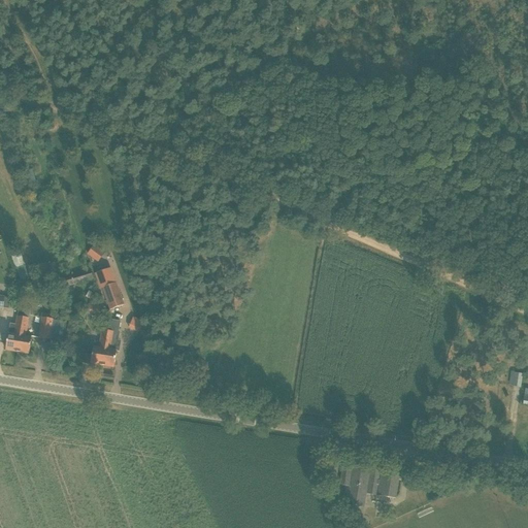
[(94,245),(87,255),(97,262),(104,254),(94,245)]
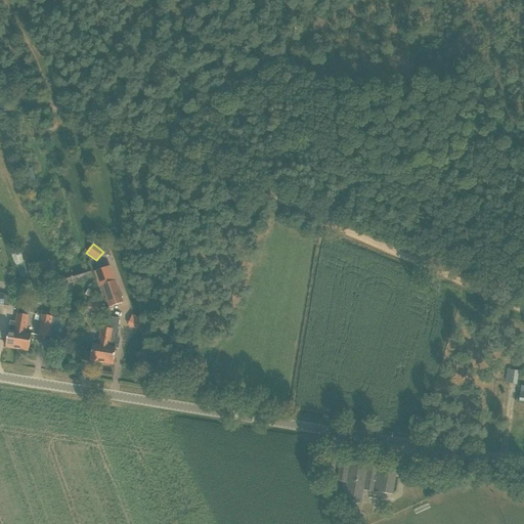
[(15,266),(23,264),(20,253),(13,255),(15,266)]
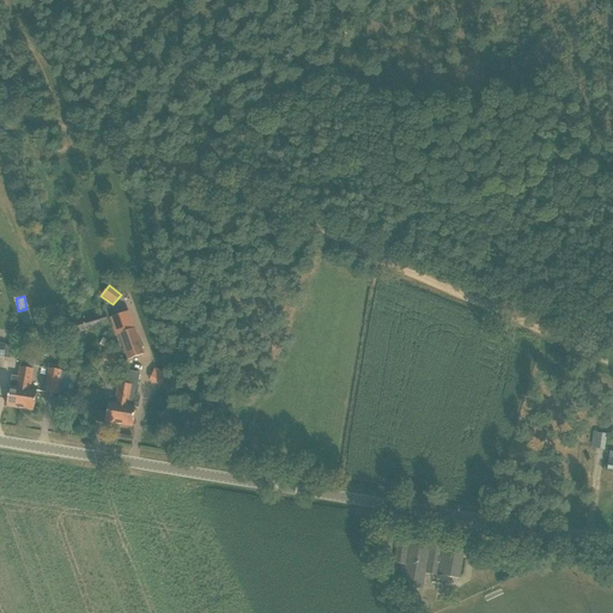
[(78,331),(78,333),(107,323),(103,311),(96,314),(96,315),(74,322),(76,323),(68,325),(71,333),(78,331)]
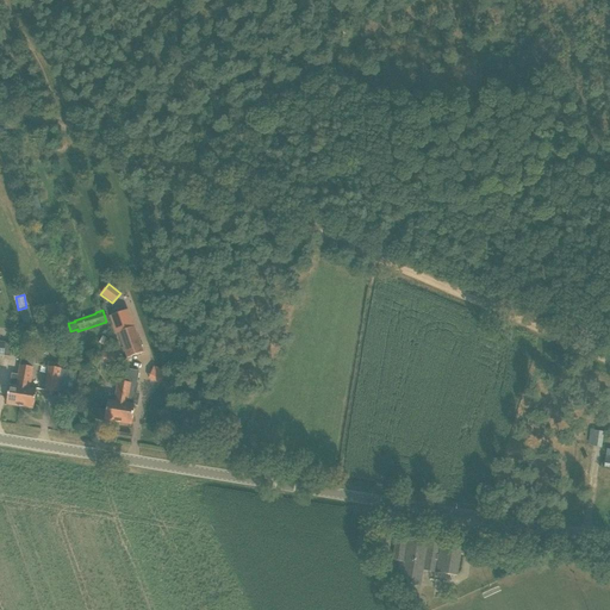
[(111,318),(110,318),(116,334),(117,334),(118,332),(134,328),(135,328),(138,325),(132,310),(111,318)]
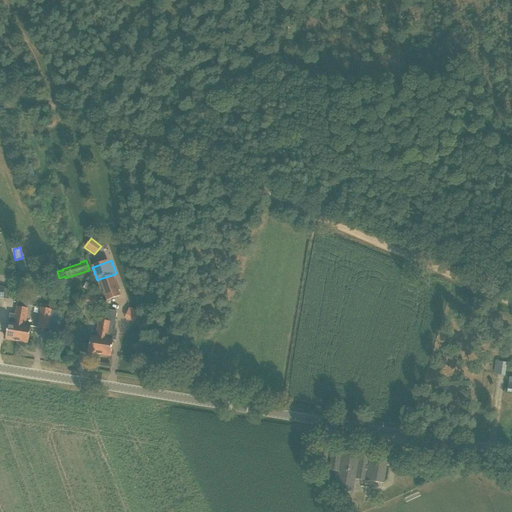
[(99,279),(98,280),(106,301),(120,296),(113,275),(112,275),(99,279)]
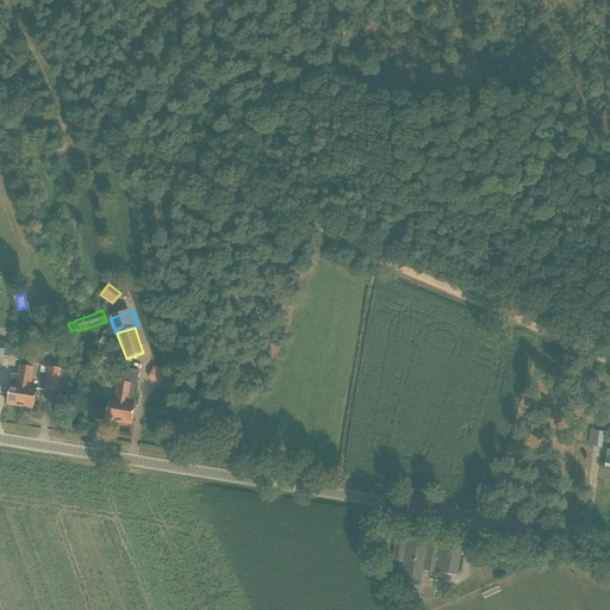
[(78,335),(70,337),(73,346),(80,343),(78,335)]
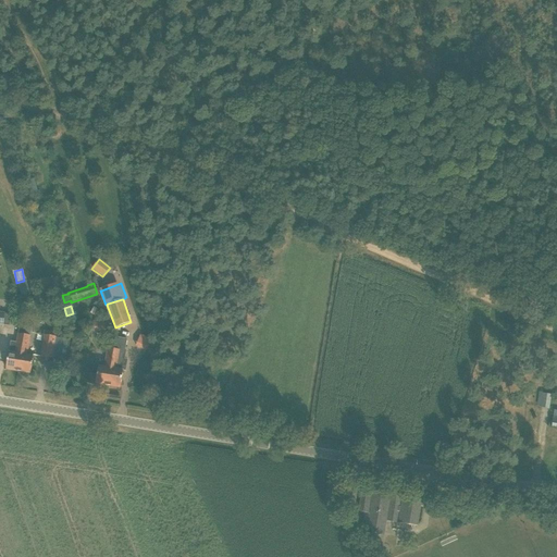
[(0,312),(0,324),(10,326),(11,314),(0,312)]
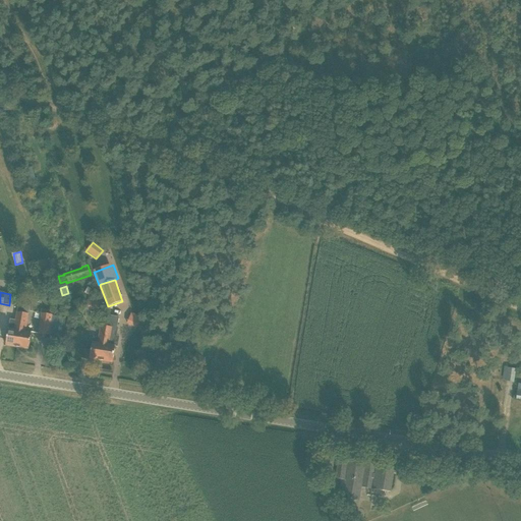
[(87,300),(88,310),(102,309),(102,299),(87,300)]
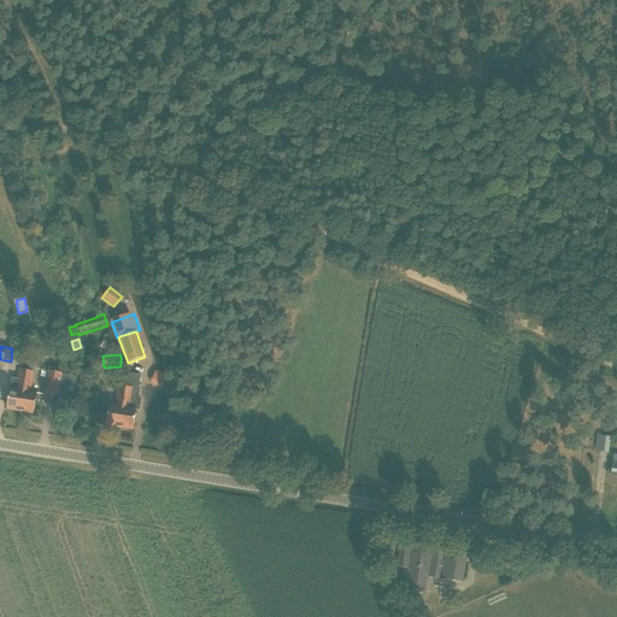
[(9,397),(6,409),(18,411),(28,362),(24,360),(22,360),(19,370),(19,369),(18,372),(17,380),(11,378),(10,389),(9,397)]
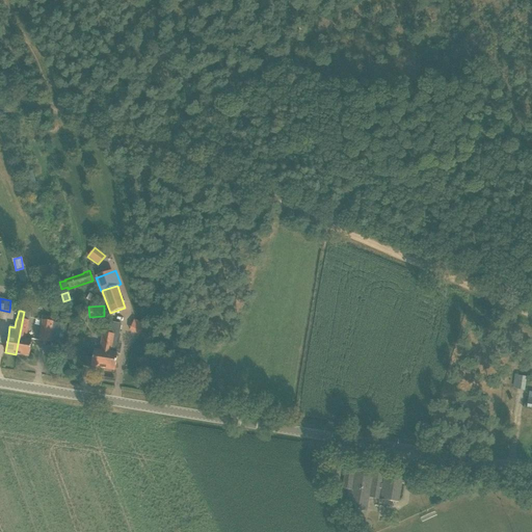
[(16,354),(29,356),(31,340),(26,339),(28,321),(28,320),(29,313),(24,312),(16,354)]
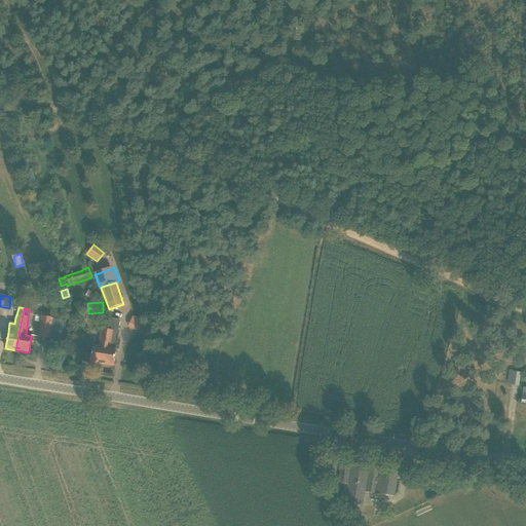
[(49,338),(61,340),(65,321),(52,318),(52,314),(43,312),(42,316),(41,316),(38,337),(48,339),(49,338)]
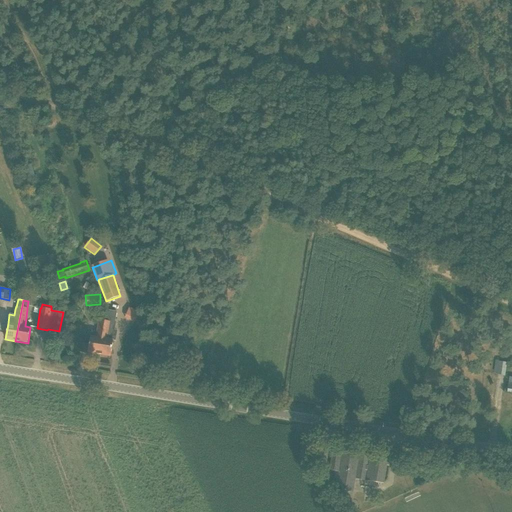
[(134,321),(138,311),(128,307),(123,317),(134,321)]
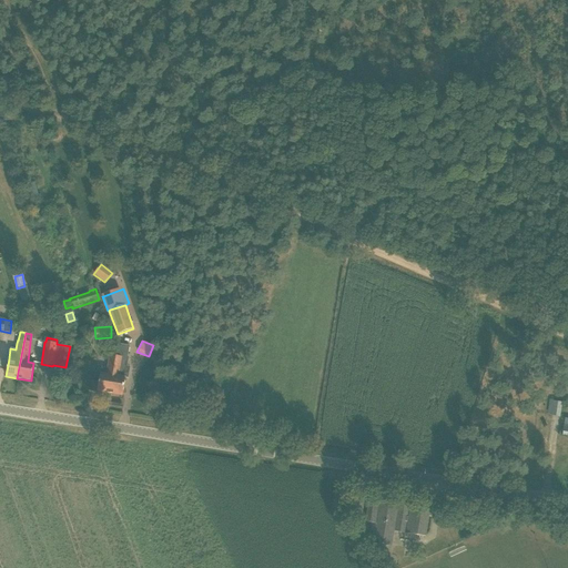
[(97,392),(108,393),(117,345),(117,344),(112,343),(107,374),(100,373),(97,392)]
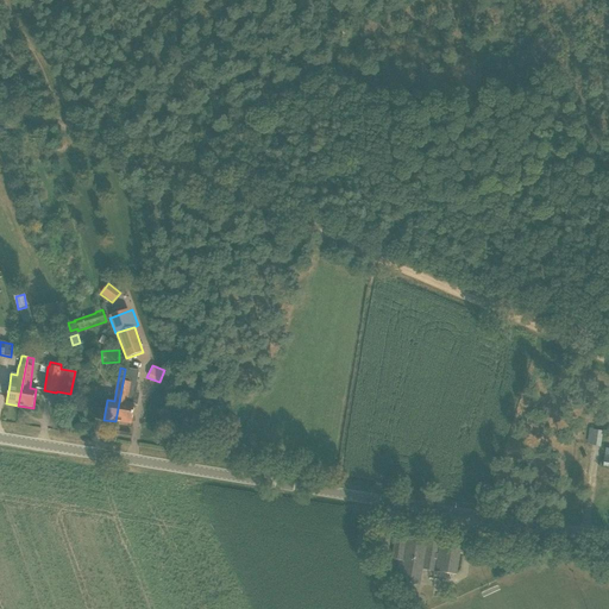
[(127,369),(118,421),(131,424),(133,412),(135,406),(137,406),(139,394),(130,391),(135,370),(127,369)]
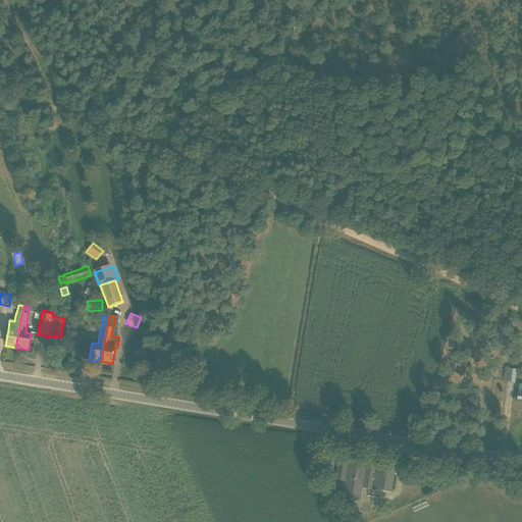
[(509,369),(507,382),(515,383),(517,370),(509,369)]
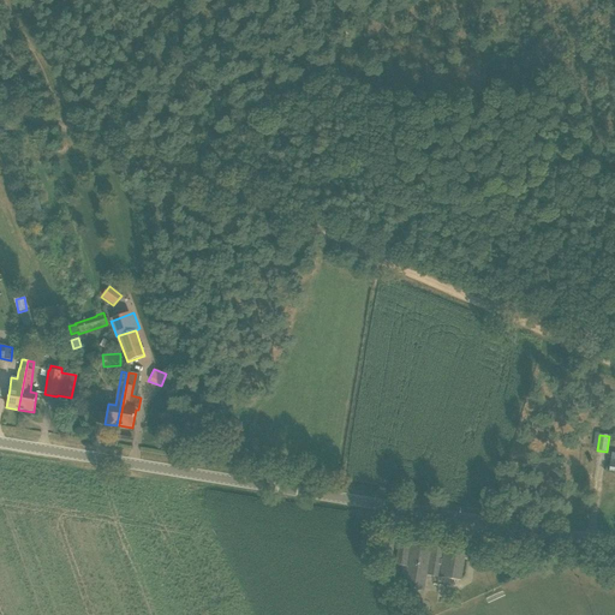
[(592,491),(614,494),(614,470),(614,475),(596,472),(592,491)]
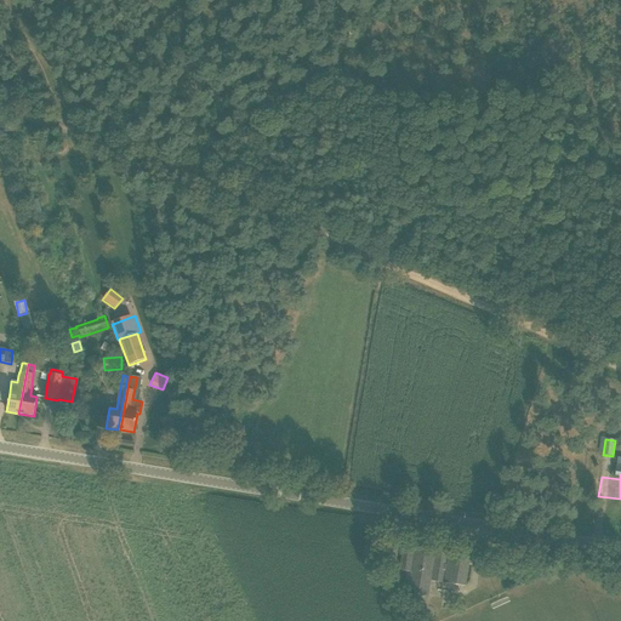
[(409,594),(428,597),(431,581),(465,587),(468,564),(472,565),(473,557),(404,546),(400,570),(406,571),(403,593),(409,593),(409,594)]
